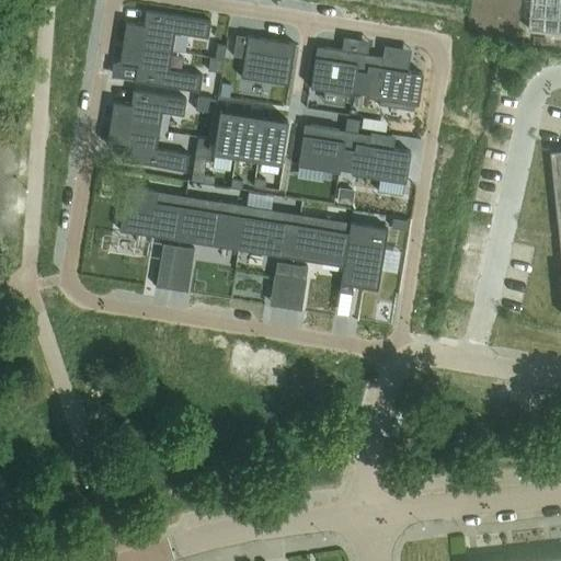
[(560,0),(531,0),(529,31),(560,33),(560,0)]
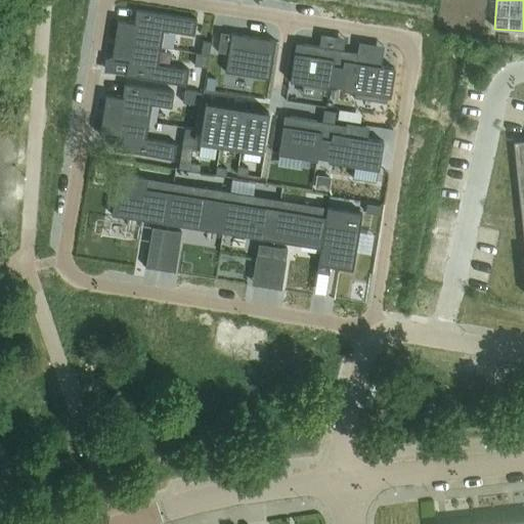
[(118,19),(116,41),(162,48),(165,30),(184,33),(193,35),(197,18),(187,16),(137,9),(135,23),(118,19)]
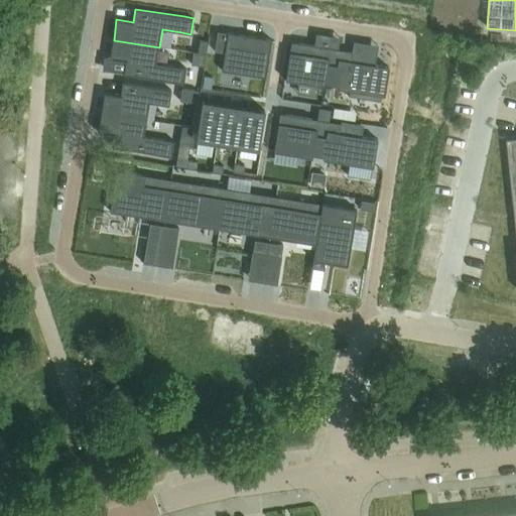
[(217,31),(214,50),(223,52),(224,50),(227,33),(217,31)]
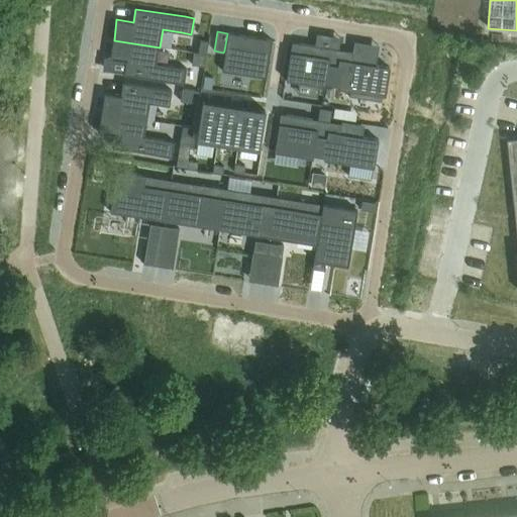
[(225,54),(222,72),(268,79),(274,43),(228,35),(225,54)]
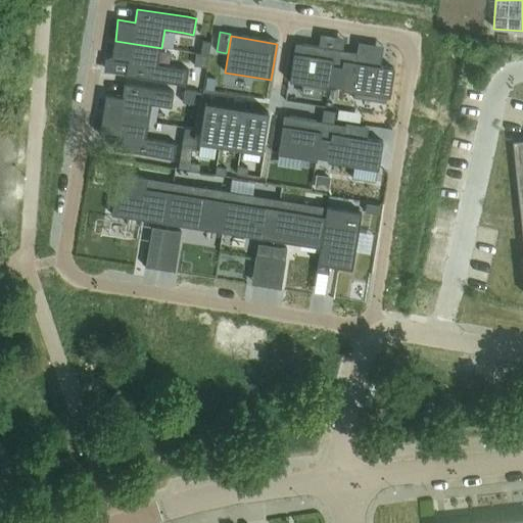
[(115,41),(112,59),(128,61),(127,76),(177,82),(185,84),(188,69),(180,68),(158,64),(161,48),(115,41)]
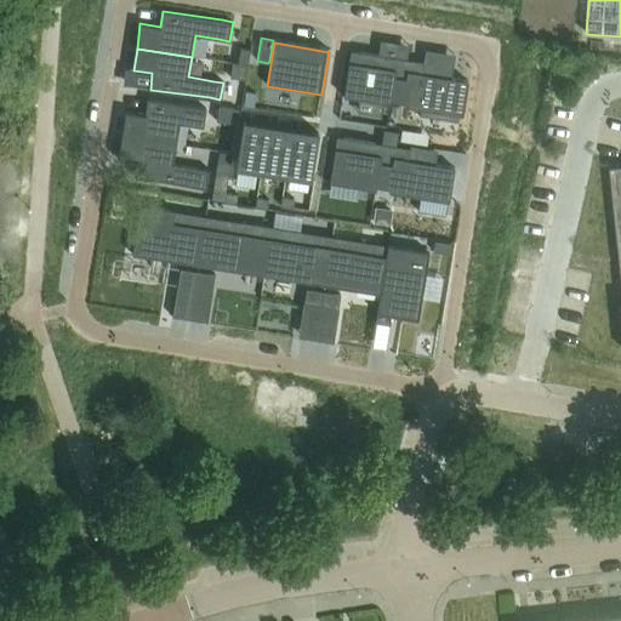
[(239,52),(238,64),(248,66),(249,53),(239,52)]
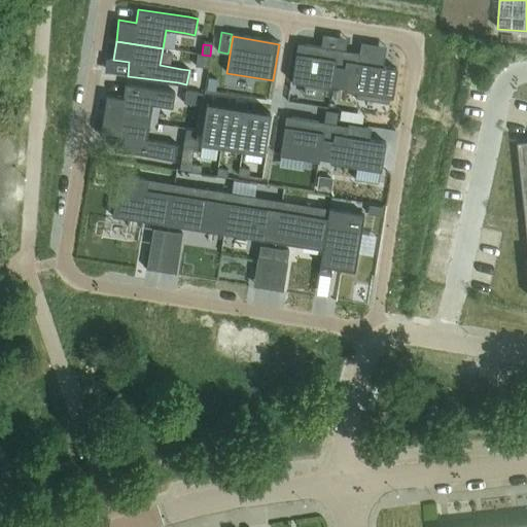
[(297,44),(292,82),(330,89),(330,84),(343,86),(342,91),(391,99),(396,70),(359,64),(360,54),(297,44)]
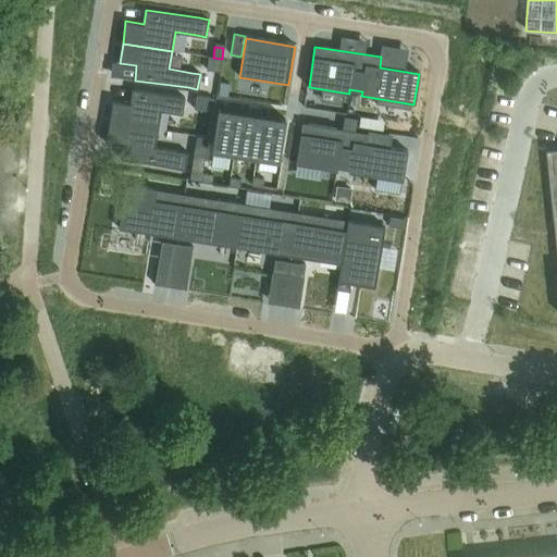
[(213,58),(211,69),(220,70),(222,59),(213,58)]
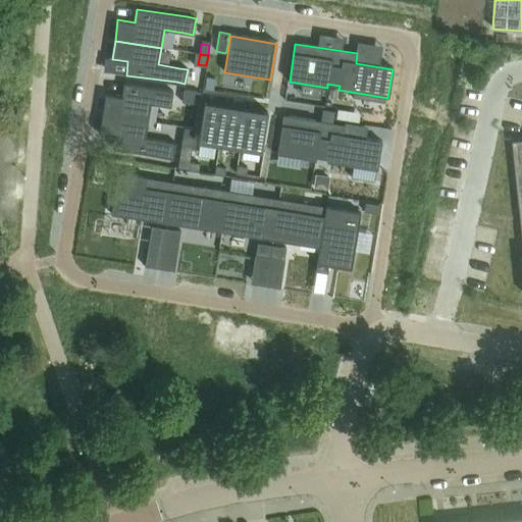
[(207,77),(205,89),(213,90),(214,79),(207,77)]
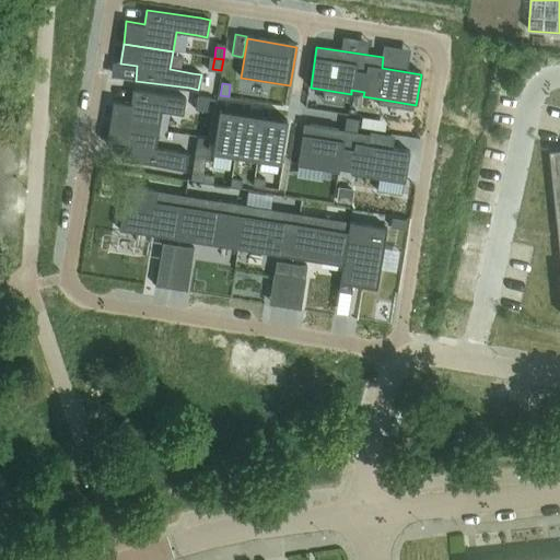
[(112,101),(107,123),(156,131),(160,113),(181,117),(184,98),(131,89),(129,104),(112,101)]
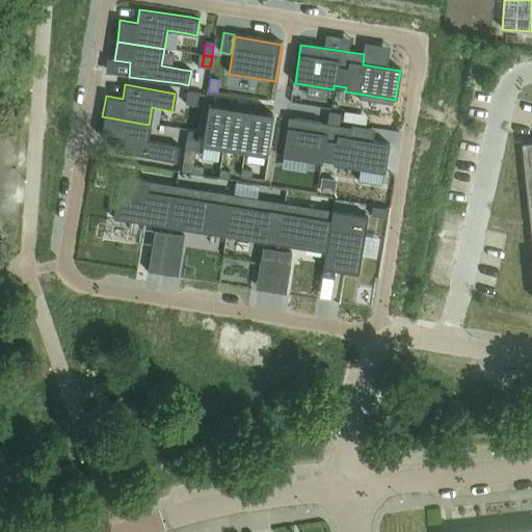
[(207,106),(202,140),(222,143),(229,109),(207,106)]
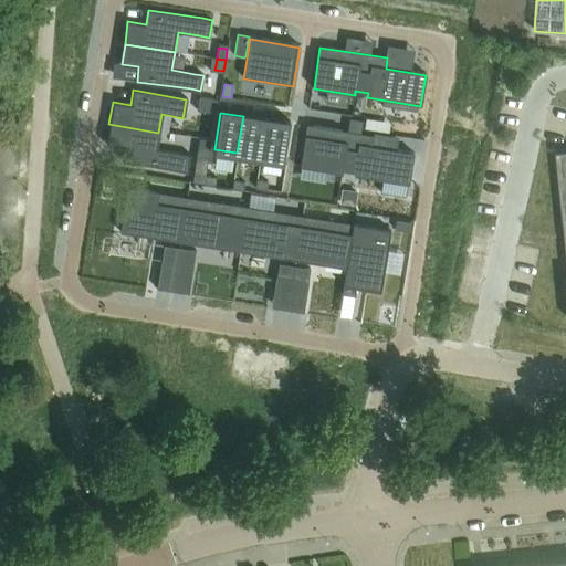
[(243,116),(237,153),(259,156),(265,121),(243,116)]
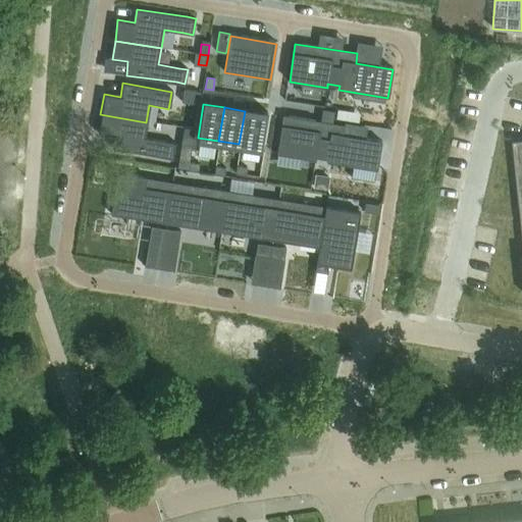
[(323,109),(321,121),(332,123),(334,111),(323,109)]
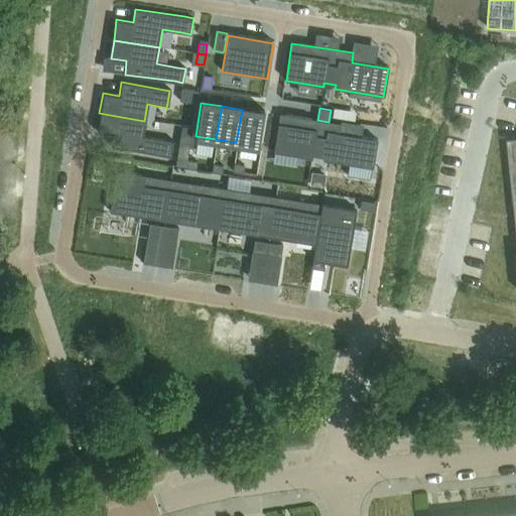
[(334,108),(333,117),(344,119),(345,110),(334,108)]
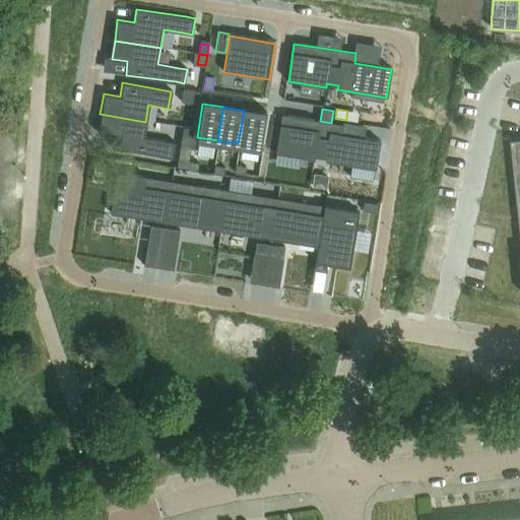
[(244,111),(238,143),(259,146),(264,114),(244,111)]
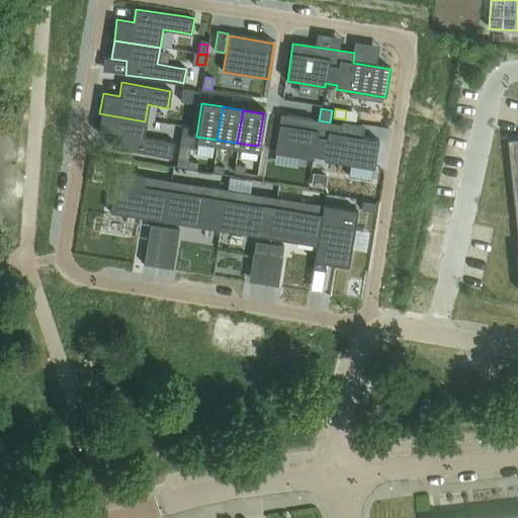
[(99,113),(96,134),(112,137),(110,149),(171,159),(173,145),(142,139),(145,121),(99,113)]
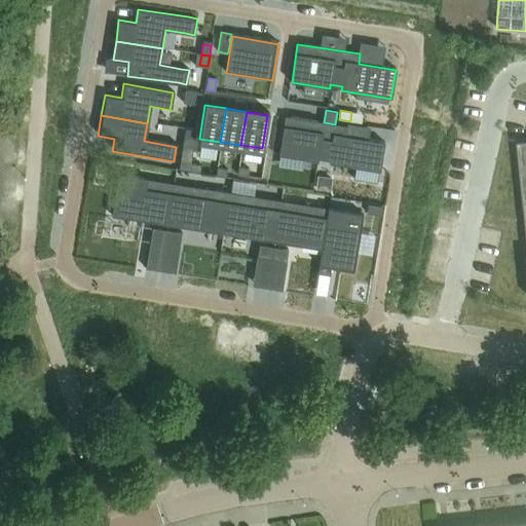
[(286,116),(280,156),(317,161),(318,159),(321,142),(333,144),(334,135),(335,124),(324,122),(286,116)]
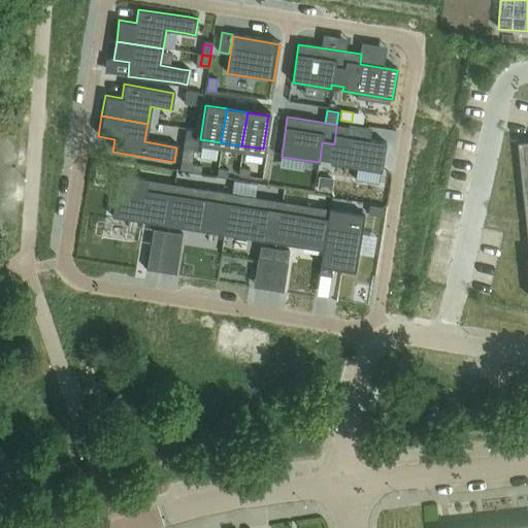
[(191,120),(189,131),(197,132),(199,122),(191,120)]
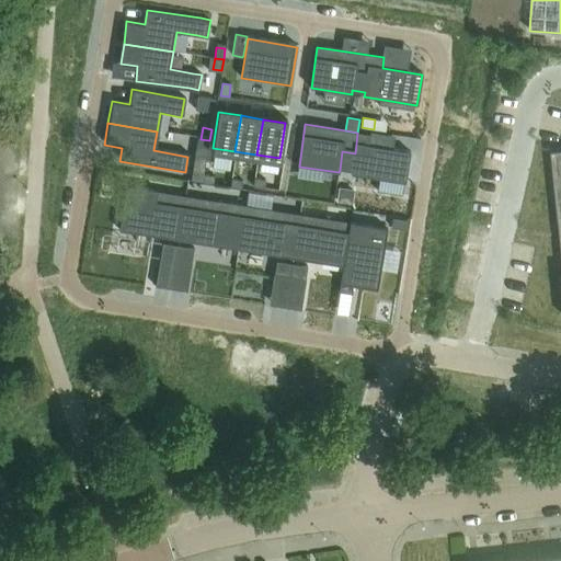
[(342,151),(340,170),(352,172),(352,174),(405,183),(410,152),(391,149),(370,146),(371,136),(358,133),(356,144),(355,153),(342,151)]
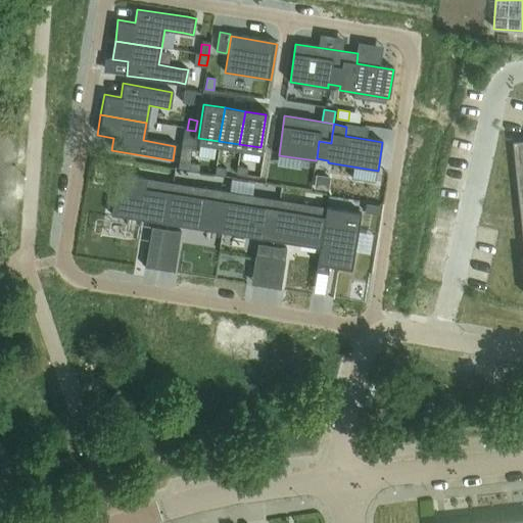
[(187,130),(185,141),(193,143),(195,131),(187,130)]
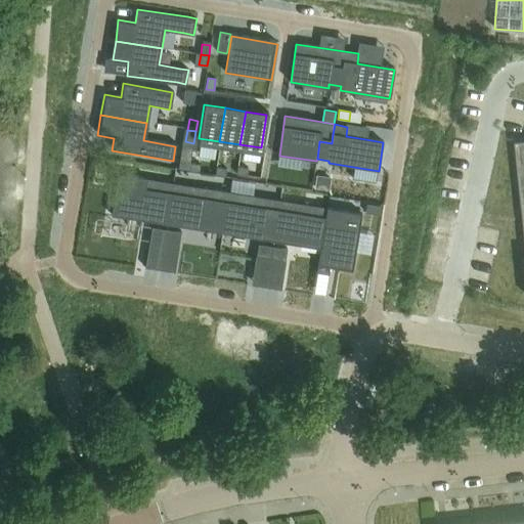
[(523,140),(513,141),(523,229),(523,140)]
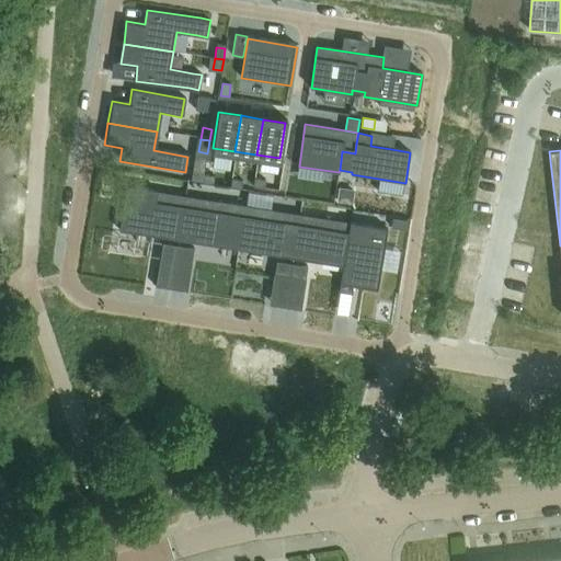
[(214,175),(204,174),(203,182),(213,183),(214,175)]
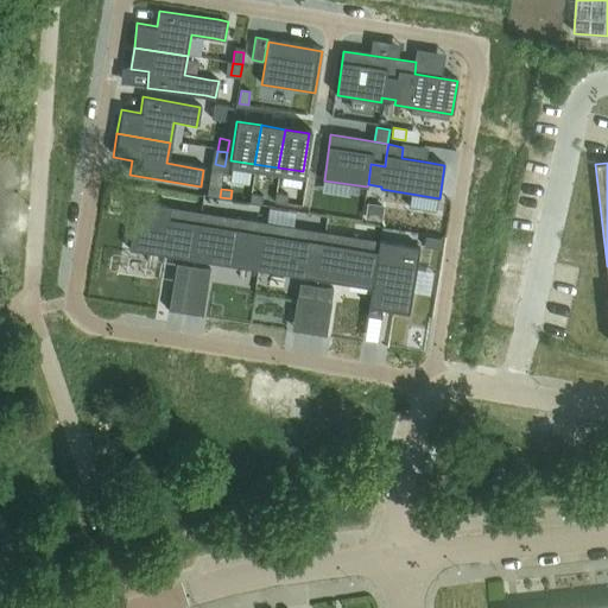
[(368,203),(366,217),(382,220),(384,206),(368,203)]
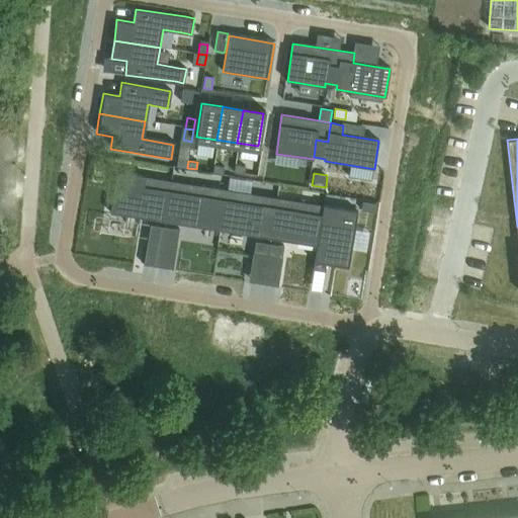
[(118,174),(112,213),(167,222),(173,182),(118,174)]
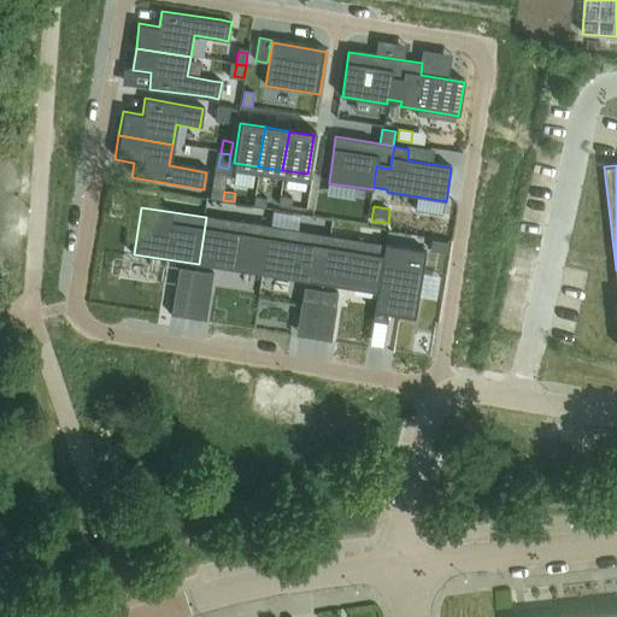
[(206,217),(199,264),(217,268),(265,275),(274,228),(259,225),(244,223),(206,217)]
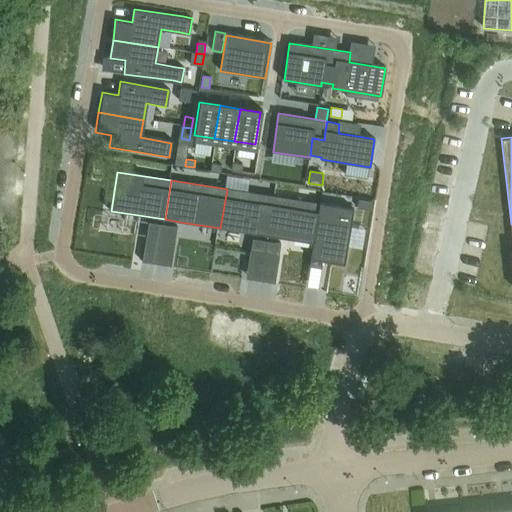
[(227,189),(220,228),(255,233),(269,236),(269,234),(275,196),(248,192),(227,189)]
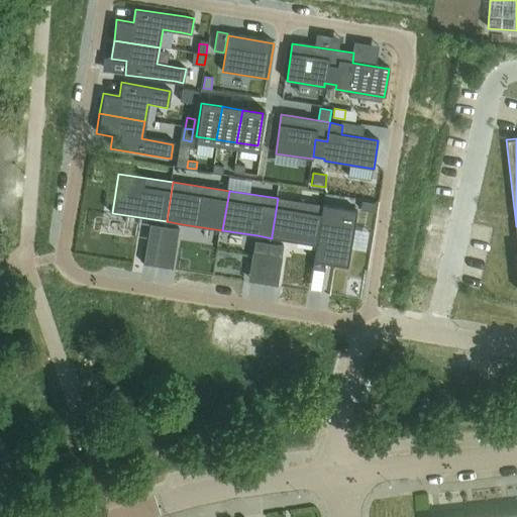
[(272,236),(272,238),(316,244),(322,205),(278,198),(272,236)]
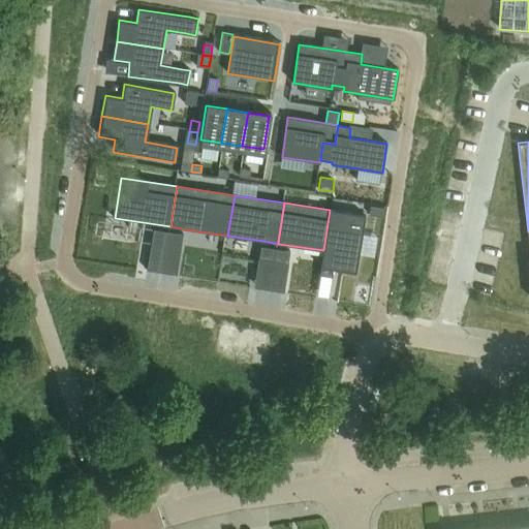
[(369,206),(368,215),(381,217),(382,208),(369,206)]
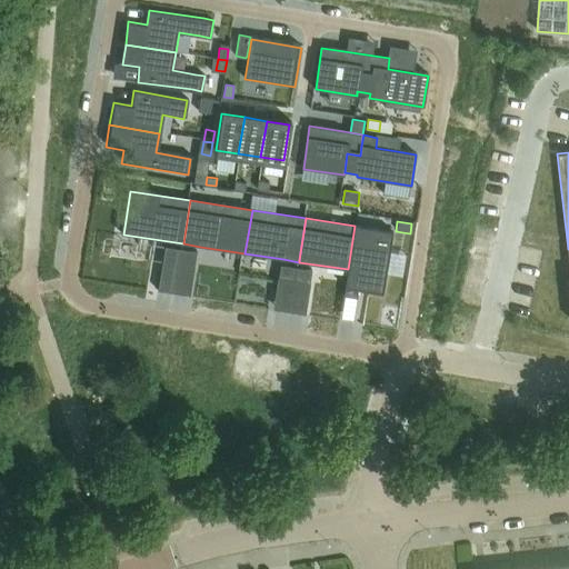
[(348,269),(345,288),(358,289),(380,292),(390,231),(355,226),(348,269)]
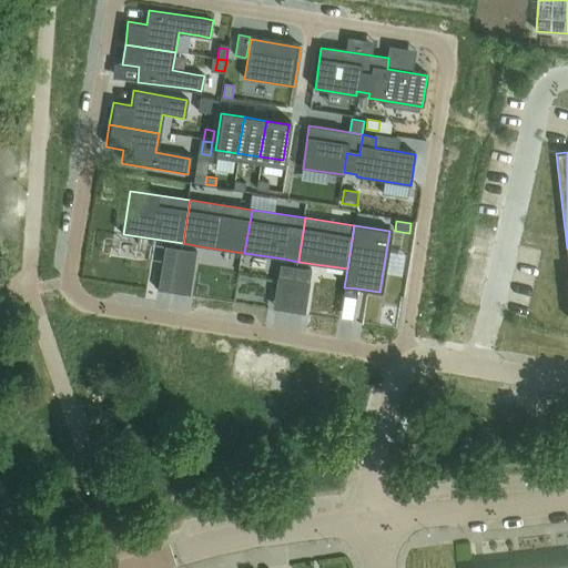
[(164,246),(158,288),(173,291),(179,260),(180,249),(164,246)]
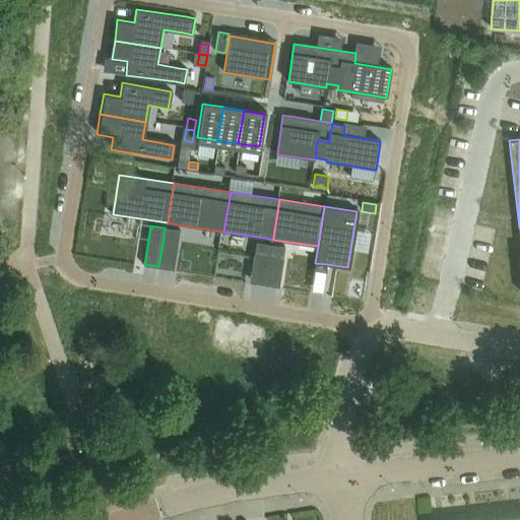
[(165,228),(164,238),(177,240),(179,230),(165,228)]
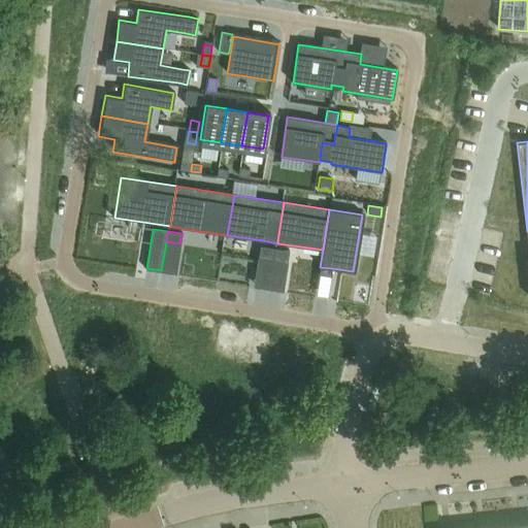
[(262,258),(261,264),(273,266),(274,259),(275,257),(275,254),(263,252),(262,258)]
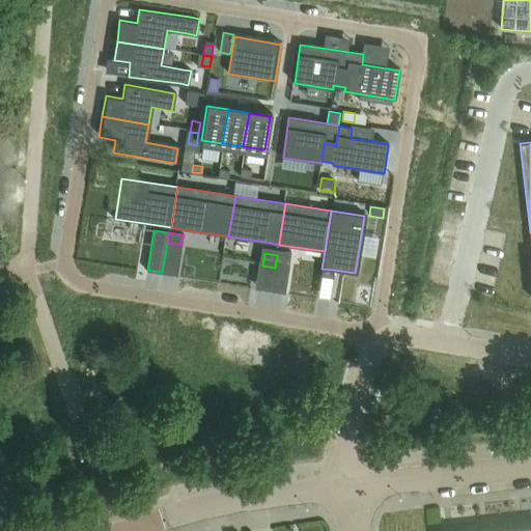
[(276,260),(275,268),(287,270),(288,262),(289,257),(277,255),(277,258),(276,260)]
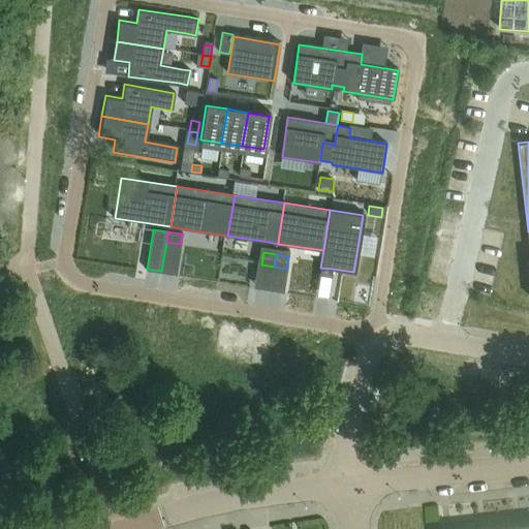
[(320,268),(319,275),(332,277),(333,269),(320,268)]
